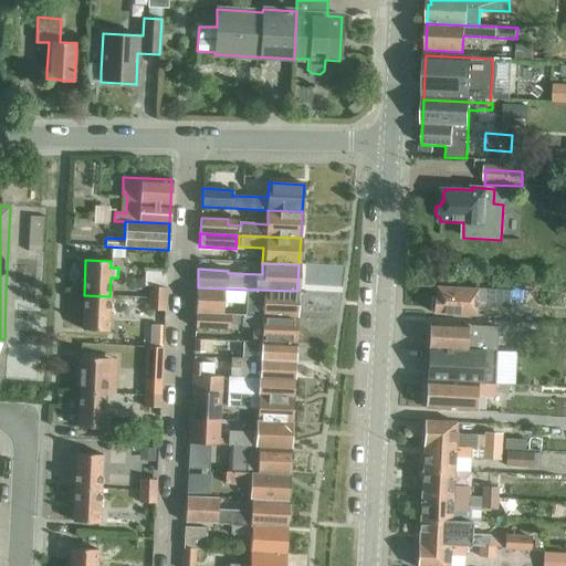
[(148,286),(148,297),(165,299),(165,286),(148,286)]
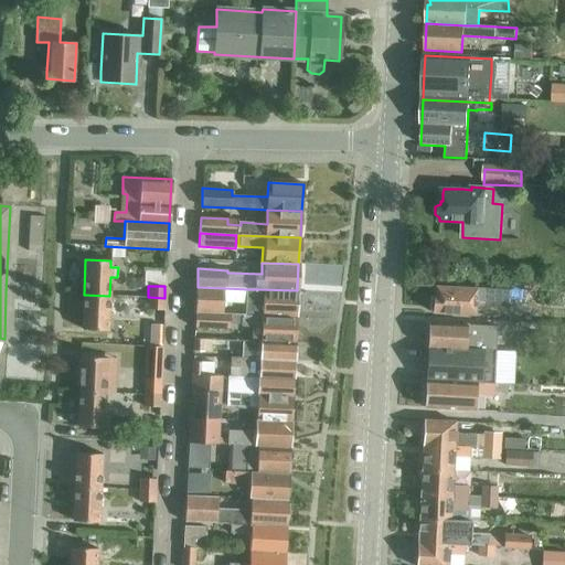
[(523,290),(510,289),(436,286),(435,296),(432,295),(430,308),(434,308),(434,312),(475,315),(476,301),(510,302),(510,299),(522,300),(523,290)]
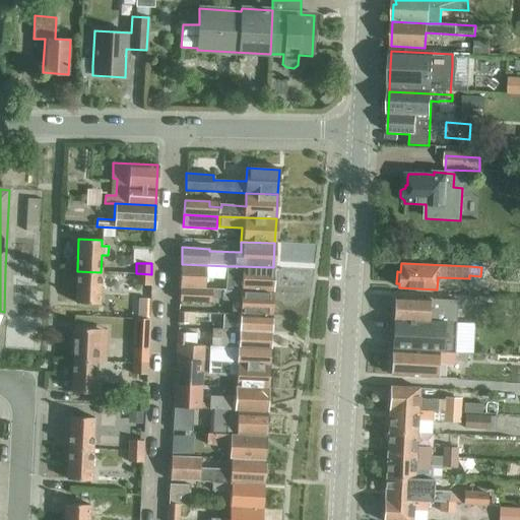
[(182,264),(180,288),(205,289),(206,265),(182,264)]
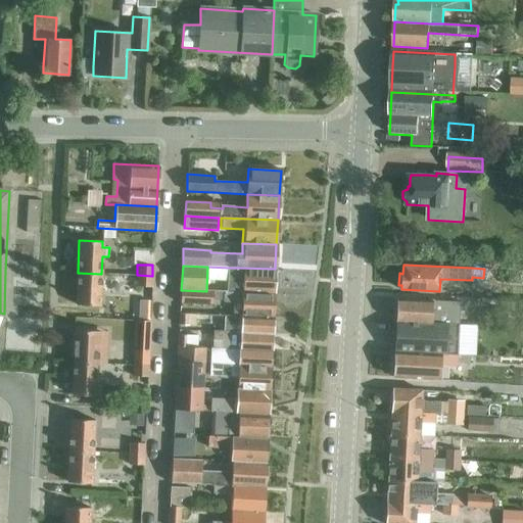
[(239,268),(230,268),(229,292),(237,293),(242,292),(274,294),(275,269),(239,268)]
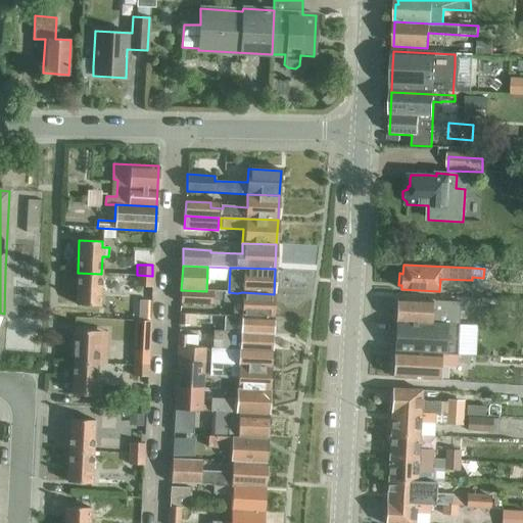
[(101,274),(78,273),(76,305),(99,306),(101,274)]
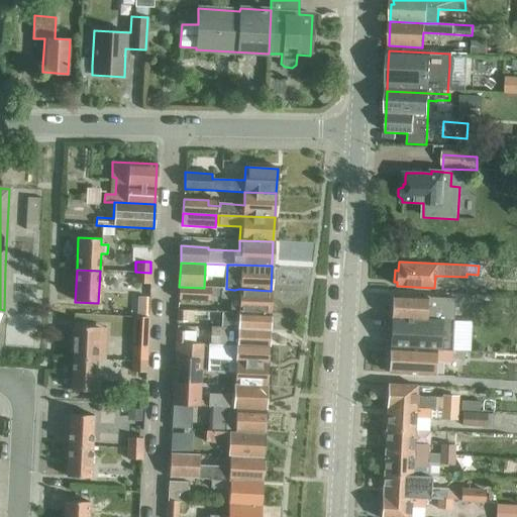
[(150,273),(135,272),(134,283),(149,284),(150,273)]
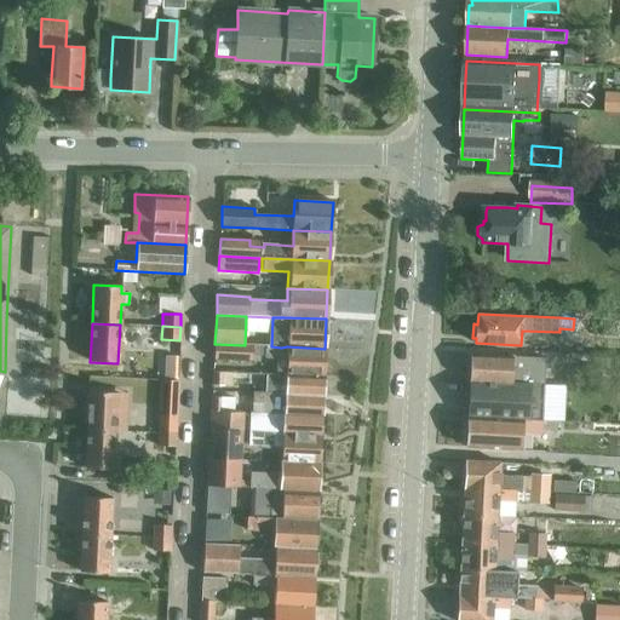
[(271,346),(260,345),(245,345),(214,344),(214,359),(251,361),(252,354),(264,354),(264,357),(277,357),(281,357),(281,348),(271,346)]
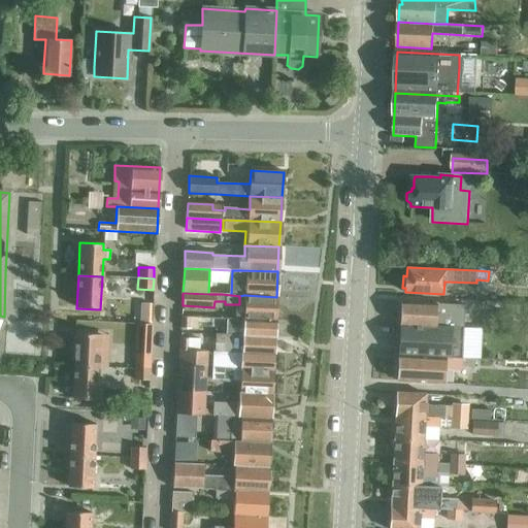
[(239,304),(236,304),(235,320),(275,322),(276,297),(244,295),(239,296),(239,304)]
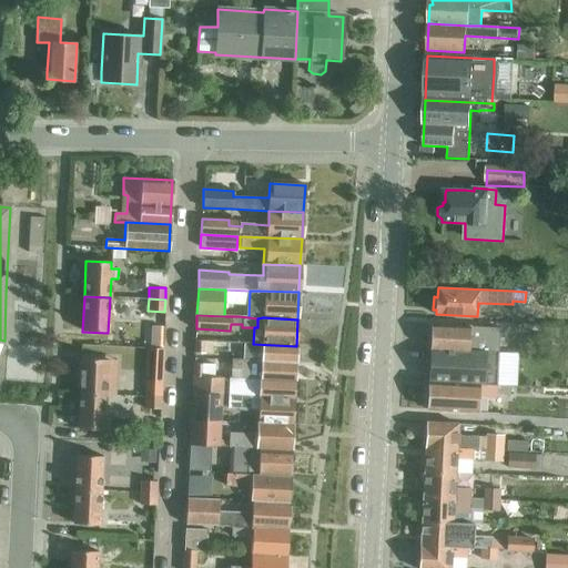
[(526,346),(525,320),(504,321),(505,357),(546,356),(546,346),(526,346)]
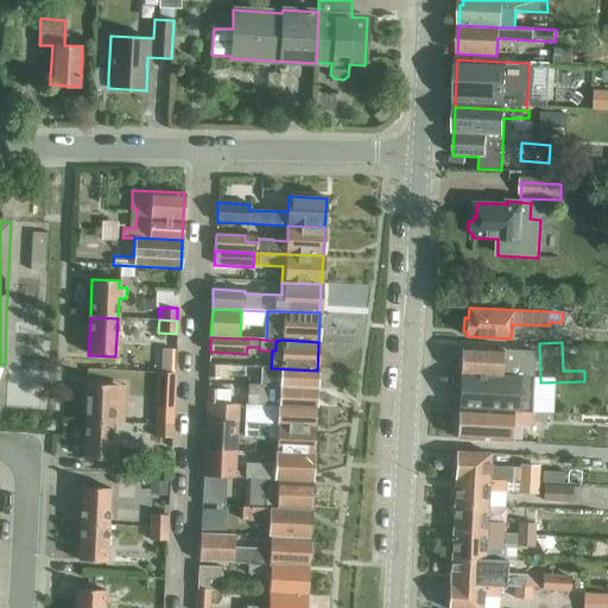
[(533,352),(463,347),(460,409),(530,412),(533,352)]
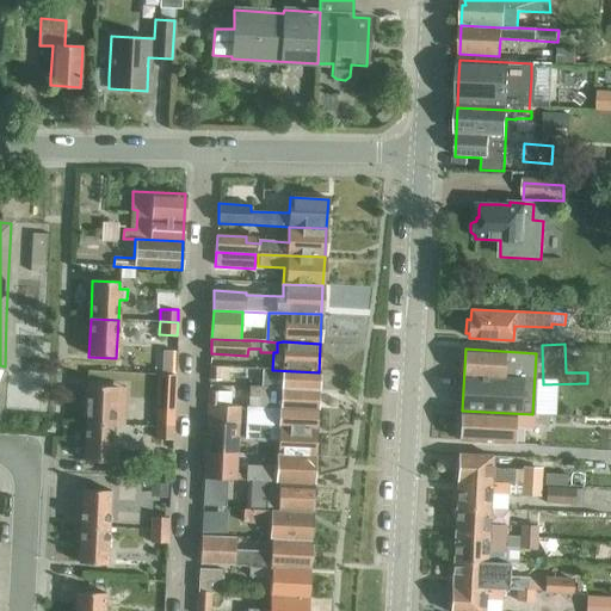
[(147,383),(176,384),(177,368),(148,365),(147,383)]
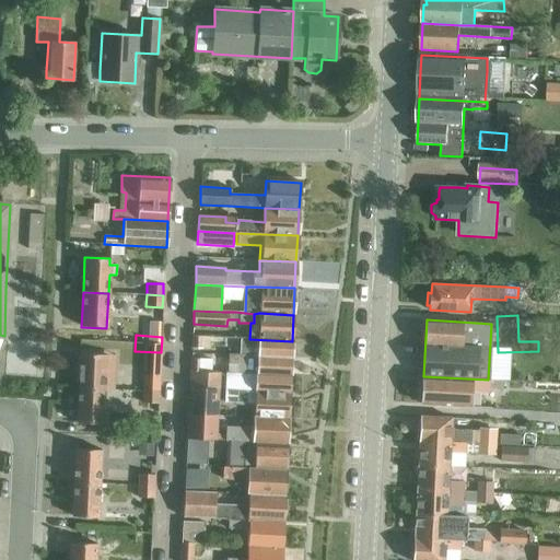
[(191,348),(193,348),(208,349),(209,338),(193,337),(191,348)]
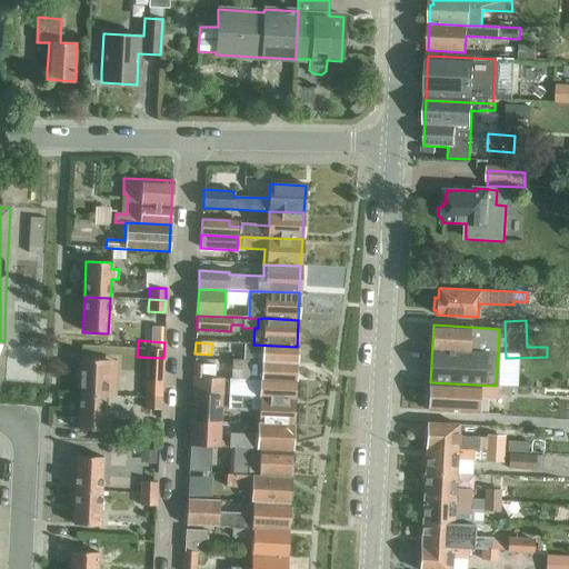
[(241,361),(296,363),(297,347),(253,345),(242,345),(241,361)]
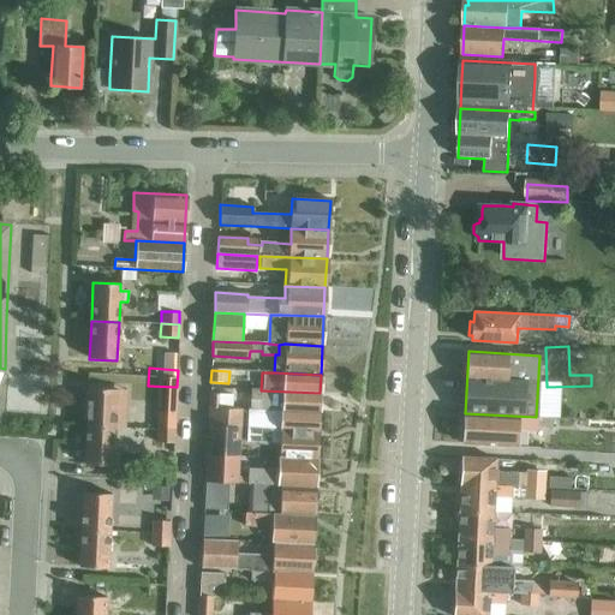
[(88,389),(85,427),(114,428),(124,429),(125,399),(115,398),(115,390),(88,389)]
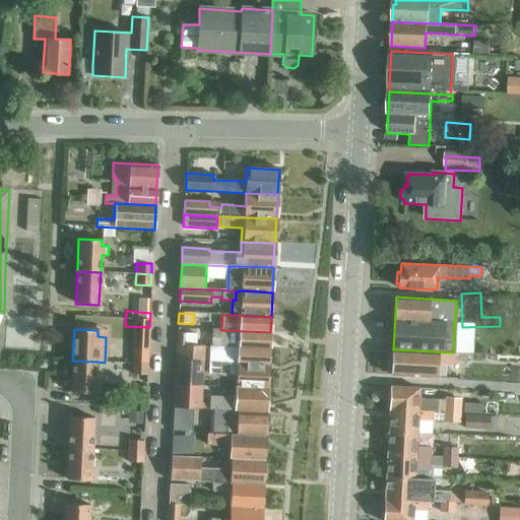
[(228,346),(269,348),(270,332),(220,330),(210,329),(210,338),(218,338),(218,346),(228,346)]
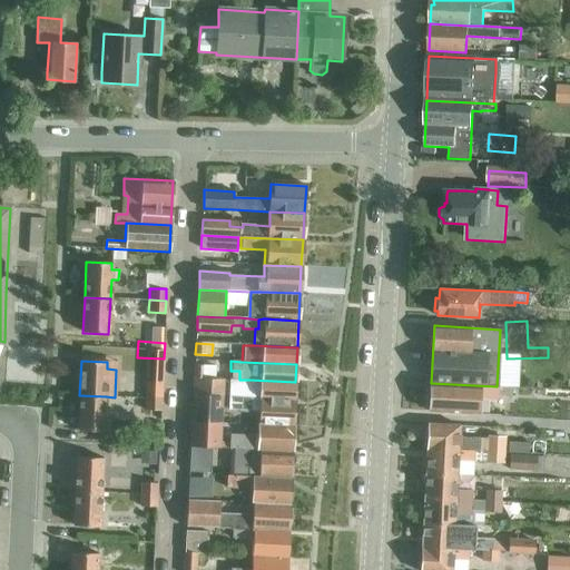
[(195,365),(194,377),(214,377),(214,366),(195,365)]
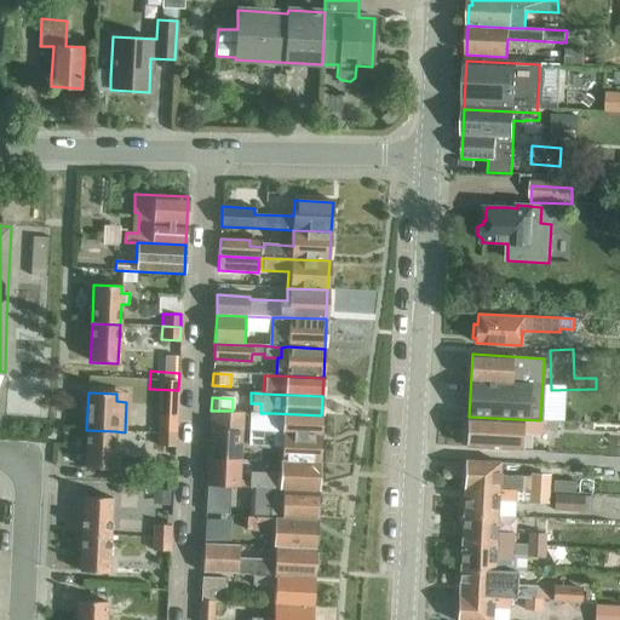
[(211,411),(211,429),(241,430),(244,430),(245,412),(233,412),(233,411),(211,411)]
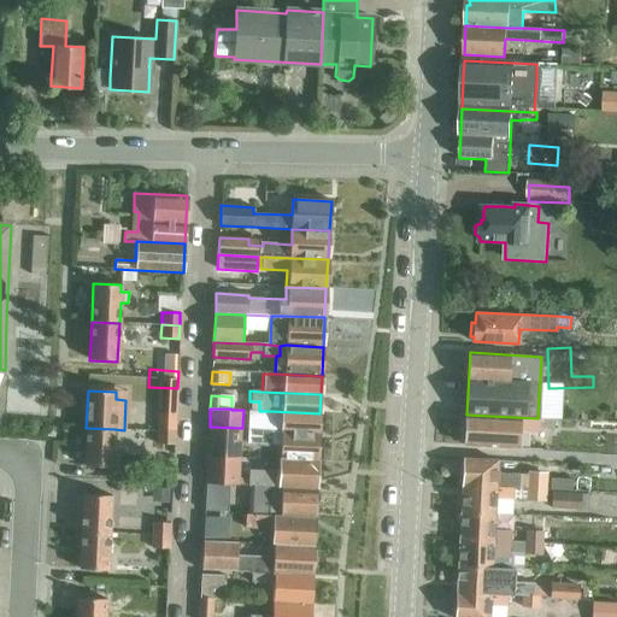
[(246,411),(245,430),(247,430),(318,432),(319,413),(270,411),(246,411)]
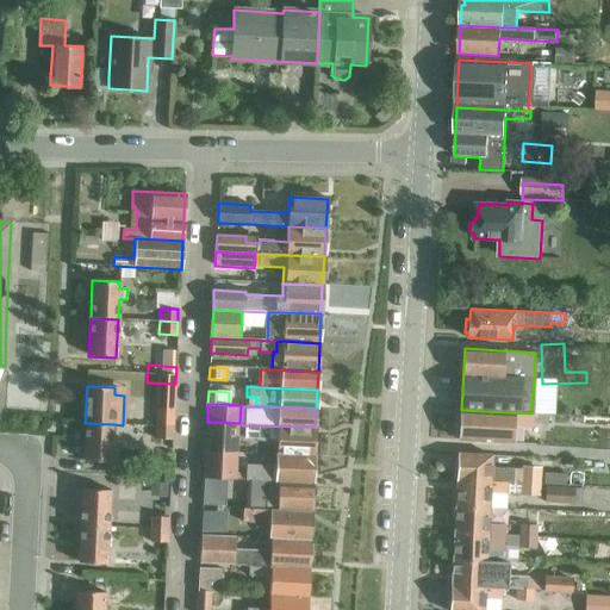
[(531,414),(461,410),(459,440),(510,442),(511,427),(530,428),(531,414)]
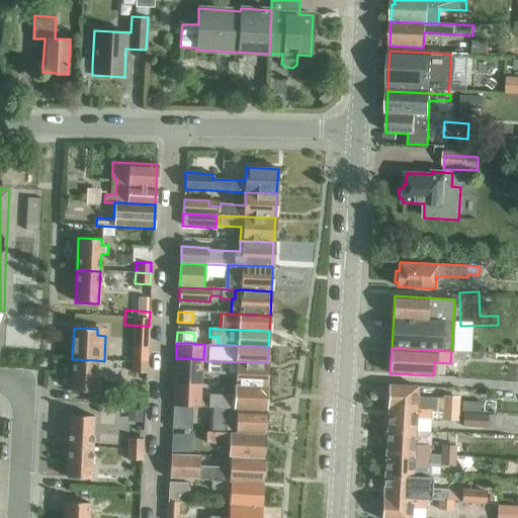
[(133,352),(132,362),(146,362),(146,352),(133,352)]
